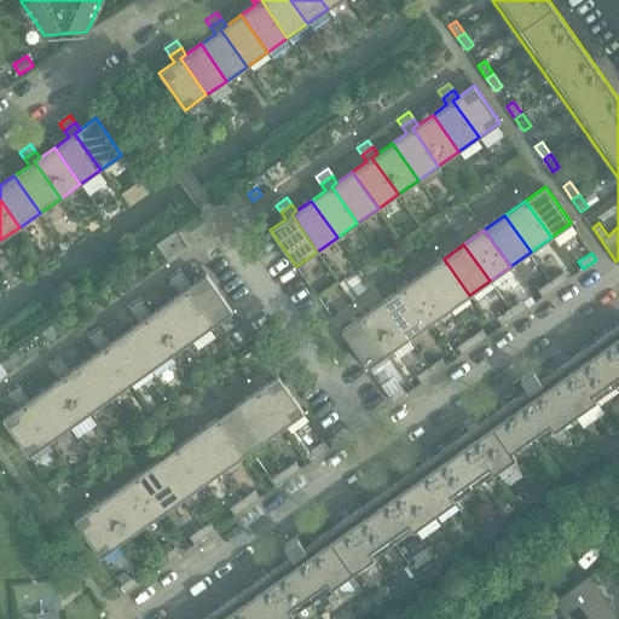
[(444,259),(423,273),(449,310),(469,295),(444,259)]
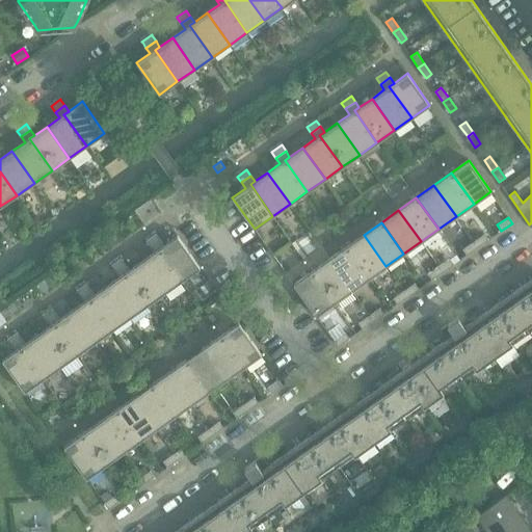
[(156,234),(145,241),(150,246),(160,240),(156,234)]
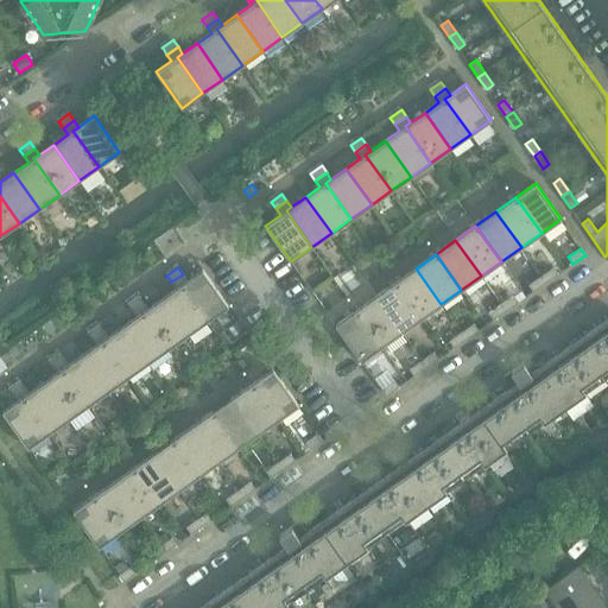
[(553,267),(542,276),(546,283),(557,274),(553,267)]
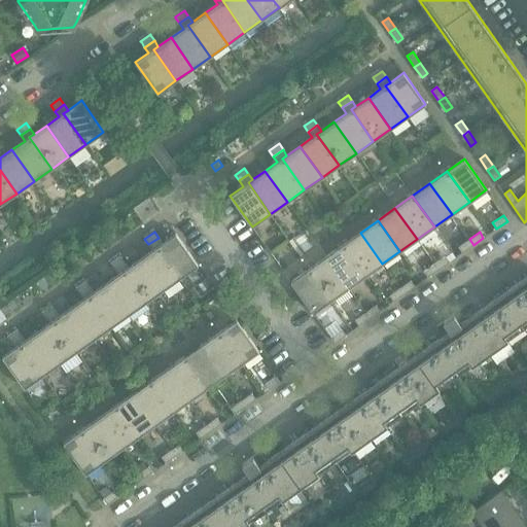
[(360,233),(343,245),(364,276),(382,264),(360,233)]
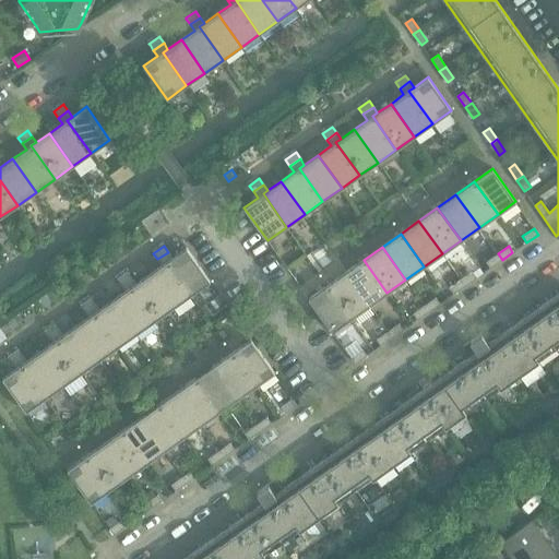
[(173,258),(167,261),(191,295),(210,282),(187,248),(173,258)]
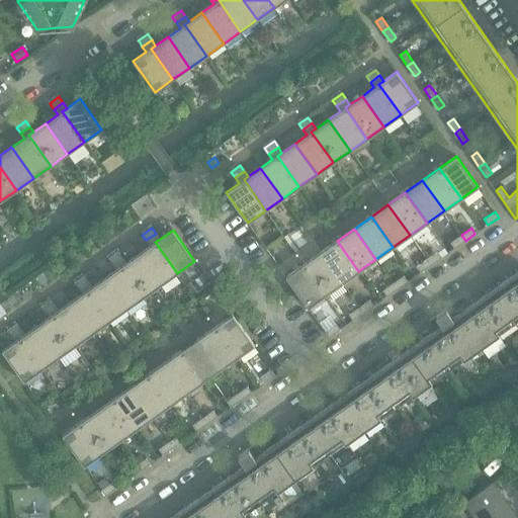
[(150,246),(138,254),(160,285),(177,273),(155,242),(160,239),(156,234),(146,240),(150,246)]
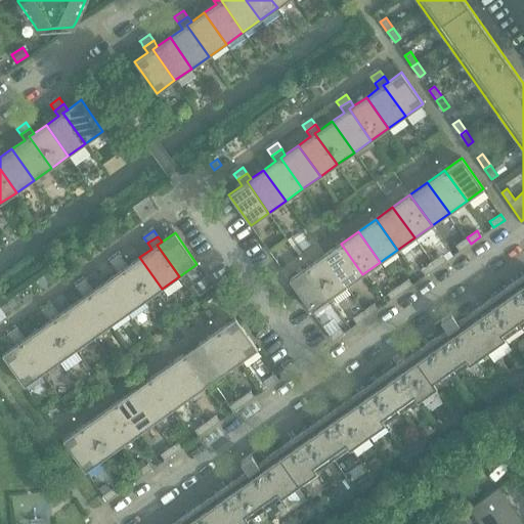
[(467,237),(455,246),(460,252),(471,244),(467,237)]
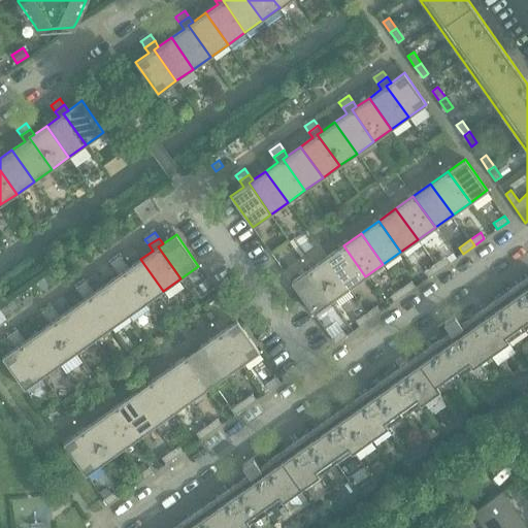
[(343,245),(326,258),(349,289),(365,276),(343,245)]
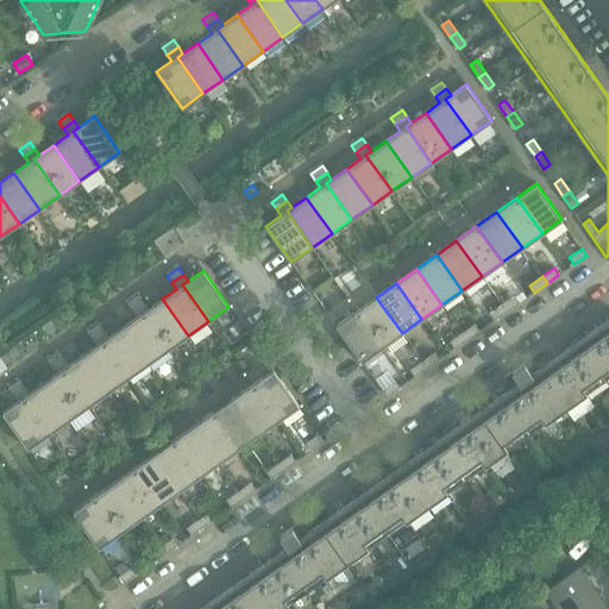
[(138,296),(127,303),(132,311),(144,302),(138,296)]
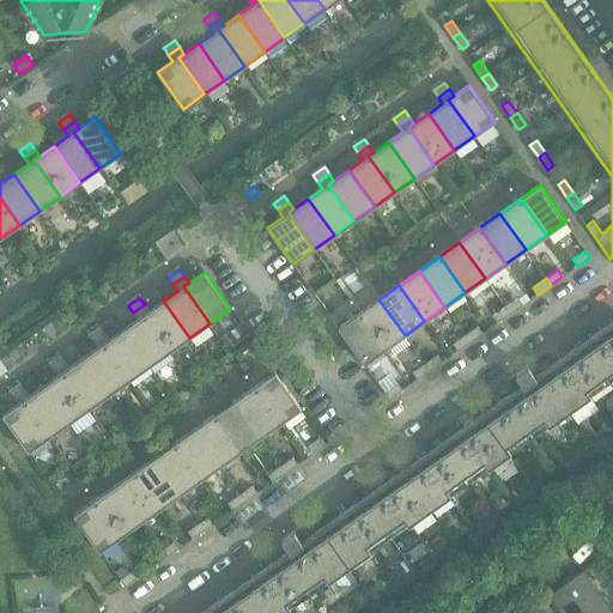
[(517,298),(505,307),(510,314),(522,305),(517,298)]
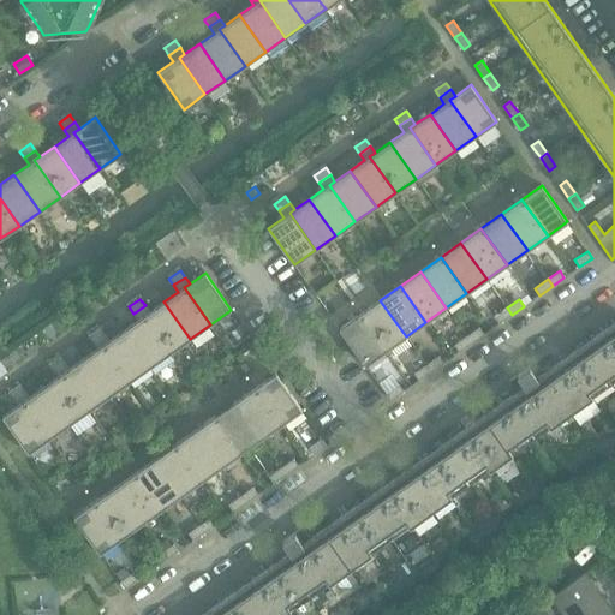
[(380,300),(359,314),(386,351),(406,336),(380,300)]
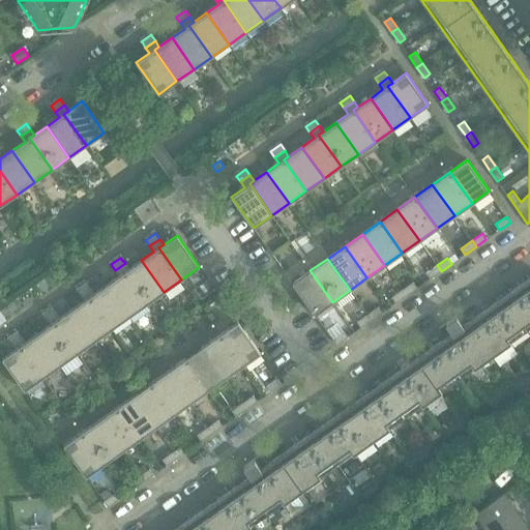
[(128,269),(124,272),(146,303),(164,292),(141,260),(128,269)]
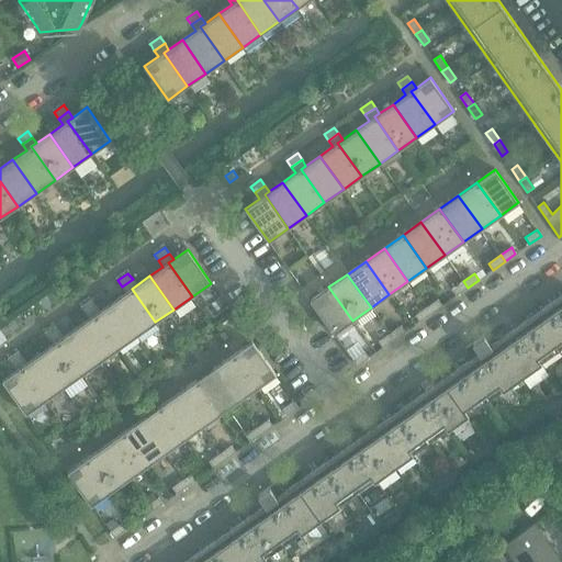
[(126,292),(113,302),(137,335),(155,322),(132,289),(136,285),(133,279),(122,287),(126,292)]
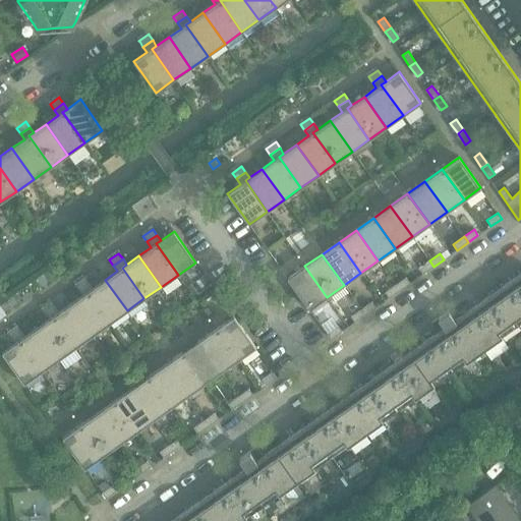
[(429,261),(419,269),(423,274),(433,267),(429,261)]
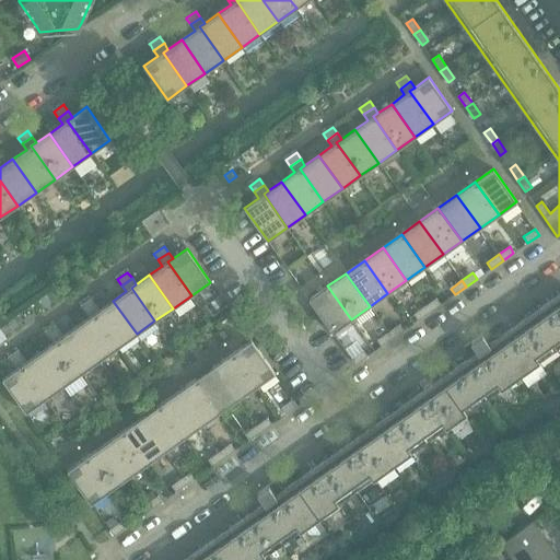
[(327,286),(308,299),(333,333),(351,319),(327,286)]
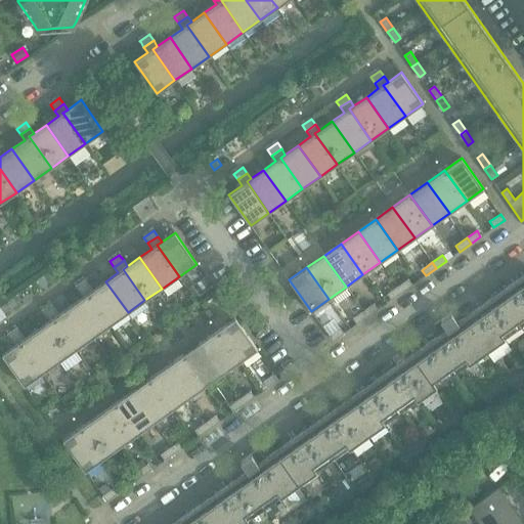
[(433,324),(440,335),(264,459),(258,449),(241,462),(247,471),(172,523),(239,523),(523,322),(523,274),(457,322),(450,312),(433,324)]
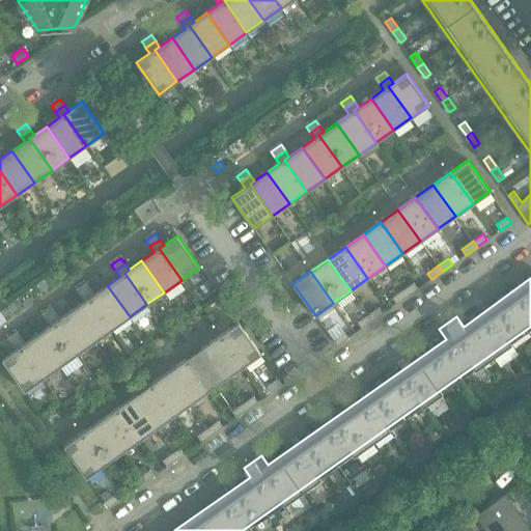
[(86,282),(76,289),(81,296),(90,288),(86,282)]
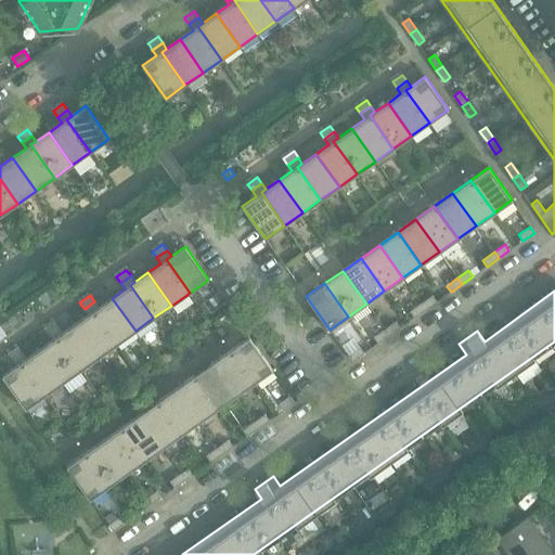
[(433,296),(421,304),(425,310),(437,301),(433,296)]
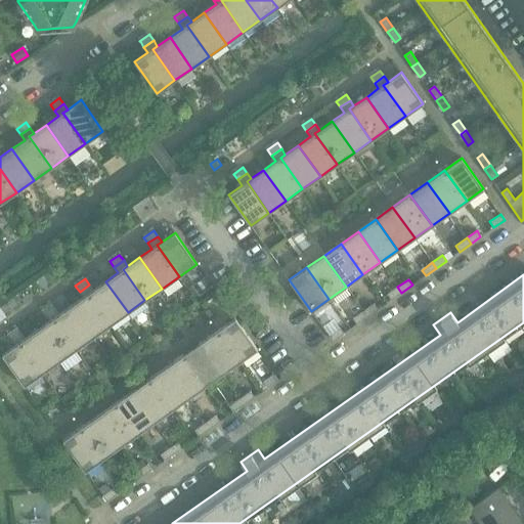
[(93,291),(88,294),(111,324),(128,312),(105,281),(93,291)]
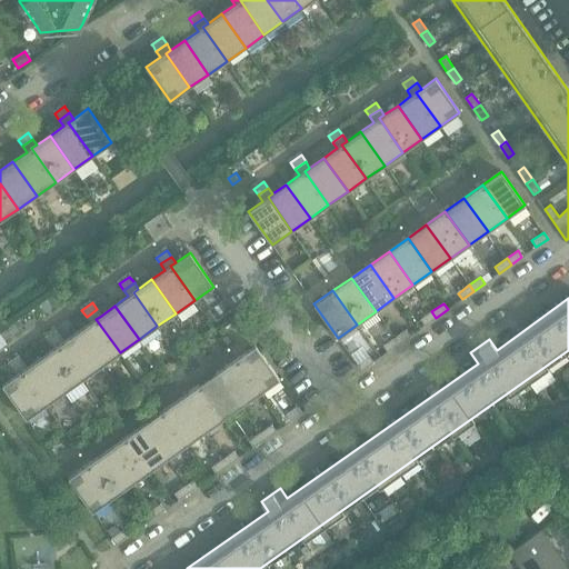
[(90,322),(77,332),(101,366),(120,352),(96,319),(101,316),(97,309),(87,317),(90,322)]
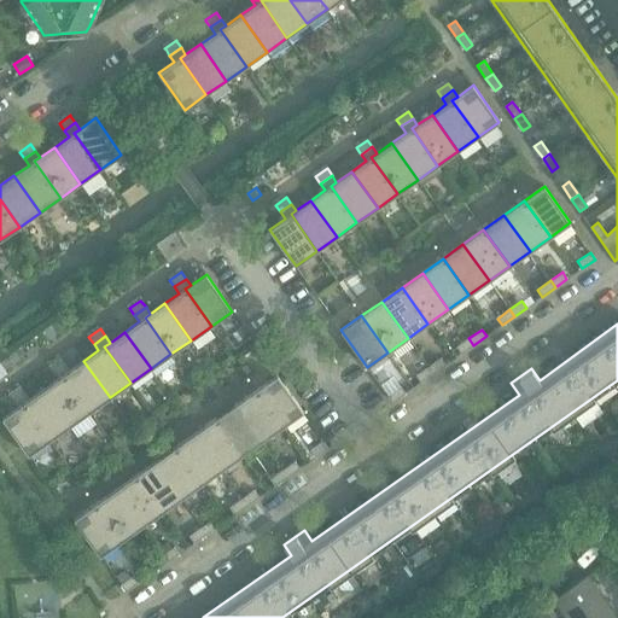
[(468,338),(456,347),(461,354),(473,345),(468,338)]
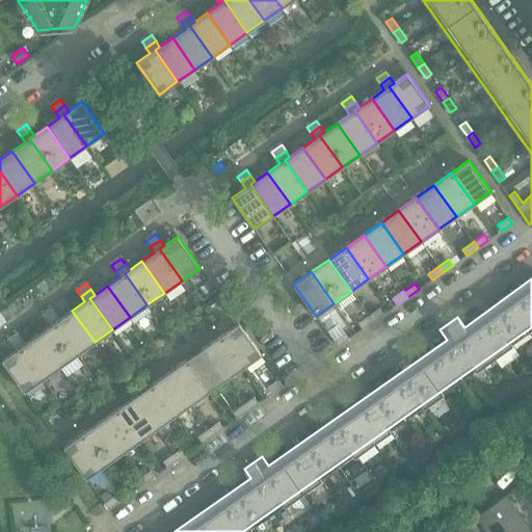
[(52,308),(42,315),(46,320),(56,314),(52,308)]
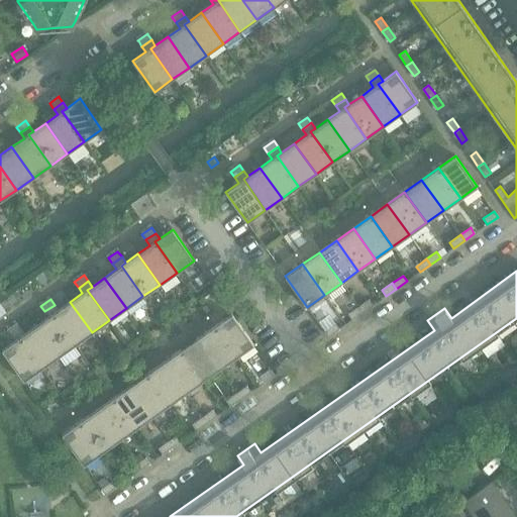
[(369,299),(358,307),(362,313),(373,305),(369,299)]
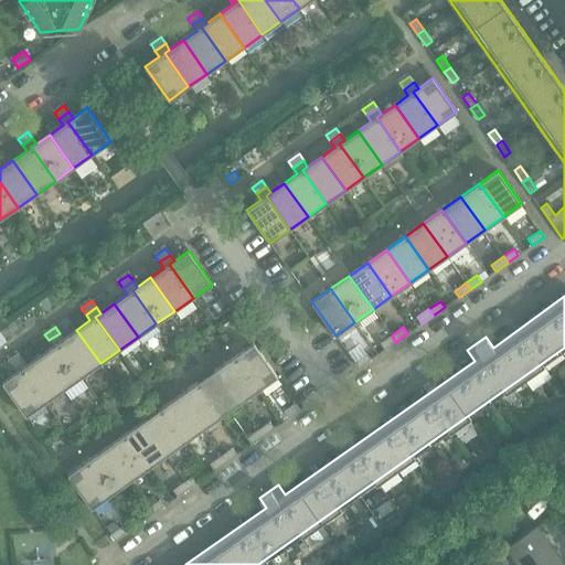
[(63,339),(59,342),(82,376),(100,363),(76,330),(63,339)]
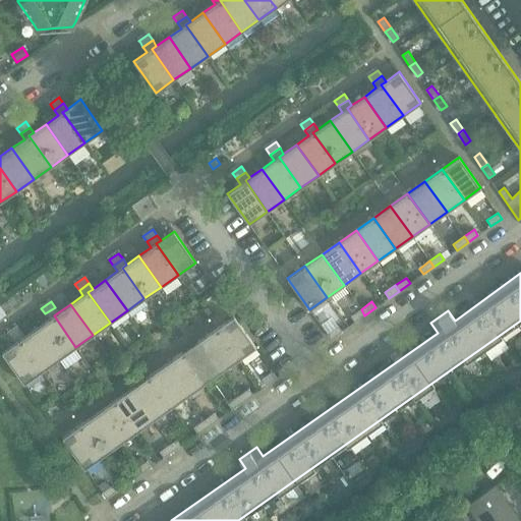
[(49,320),(37,328),(59,359),(75,347),(54,315),(58,312),(55,307),(45,313),(49,320)]
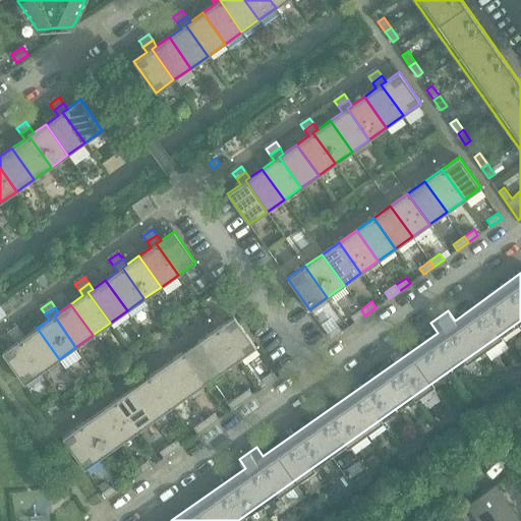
[(361,309),(351,316),(355,323),(364,315),(361,309)]
